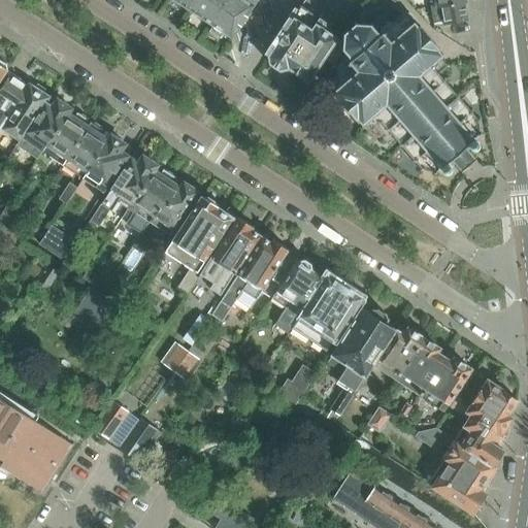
[(191,8),(191,9),(196,0),(172,0),(179,4),(183,3),(184,4),(191,8)]
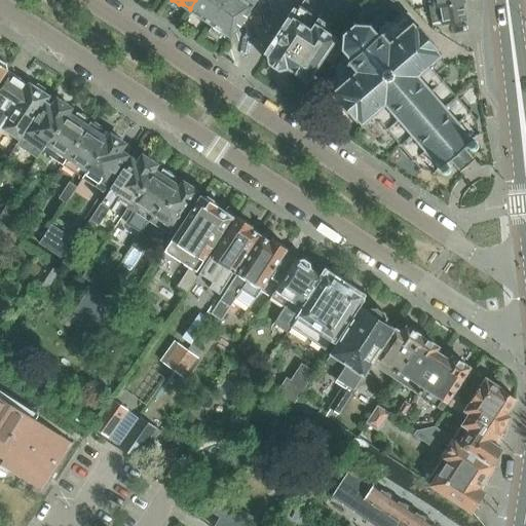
[(195,0),(190,9),(191,9),(192,13),(199,17),(203,17),(204,17),(203,19),(211,23),(212,23),(226,0),(195,0)]
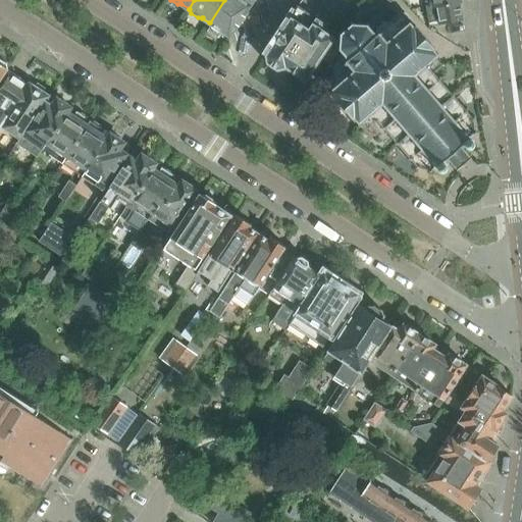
[(224,0),(210,22),(211,23),(211,27),(218,32),(222,31),(223,32),(230,36),(231,36),(255,0),(224,0)]
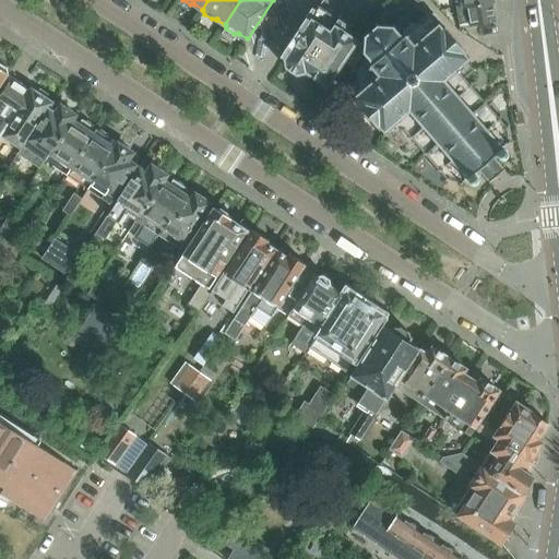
[(453,0),(459,25),(470,23),(471,26),(495,21),(491,2),(492,2),(491,0),(453,0)]
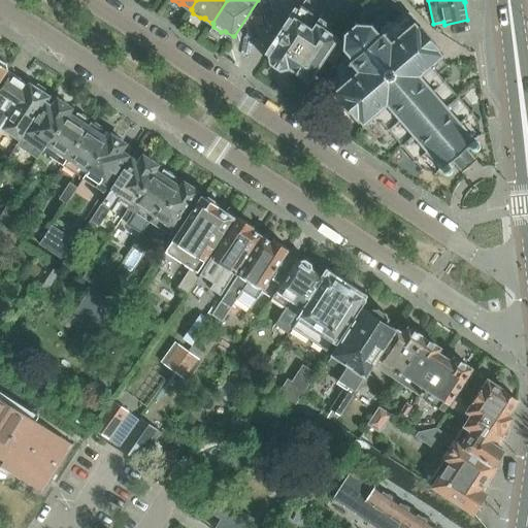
[(301,5),(268,56),(269,64),(279,71),(289,69),(308,83),(324,57),(340,31),(328,23),(301,5)]
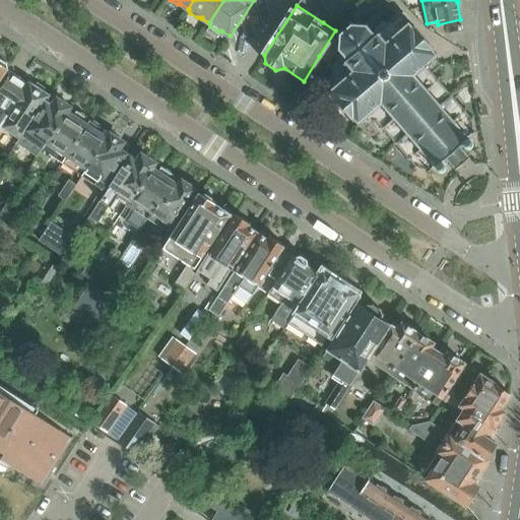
[(335,30),(319,56),(332,64),(332,71),(330,71),(330,73),(332,73),(337,80),(330,87),(327,87),(327,89),(329,90),(332,93),(331,94),(350,118),(352,116),(354,119),(354,121),(358,122),(358,120),(359,119),(365,126),(365,128),(368,129),(368,128),(376,121),(379,125),(378,127),(380,129),(382,128),(393,140),(391,142),(393,144),(395,143),(406,155),(404,157),(407,160),(409,158),(414,165),(413,166),(413,167),(415,167),(427,168),(429,169),(430,168),(430,167),(433,164),(437,169),(441,169),(444,166),(444,163),(445,161),(444,160),(446,158),(455,169),(455,168),(457,170),(470,158),(468,156),(468,155),(460,146),(462,144),(463,145),(466,144),(470,141),(470,137),(467,133),(469,130),(474,130),(474,128),(472,128),(470,116),(471,116),(471,113),(467,114),(462,108),(464,106),(462,105),(460,106),(449,92),(451,90),(450,89),(451,87),(452,88),(457,85),(456,84),(457,83),(456,82),(458,80),(457,79),(455,80),(452,76),(453,75),(452,73),(450,74),(446,70),(448,69),(447,67),(445,68),(439,61),(436,61),(431,54),(432,53),(434,53),(434,51),(432,51),(429,48),(431,46),(402,11),(389,21),(381,20),(376,25),(374,34),(367,24),(350,21),(348,23),(342,18),(334,25),(326,20),(323,22),(335,30)]
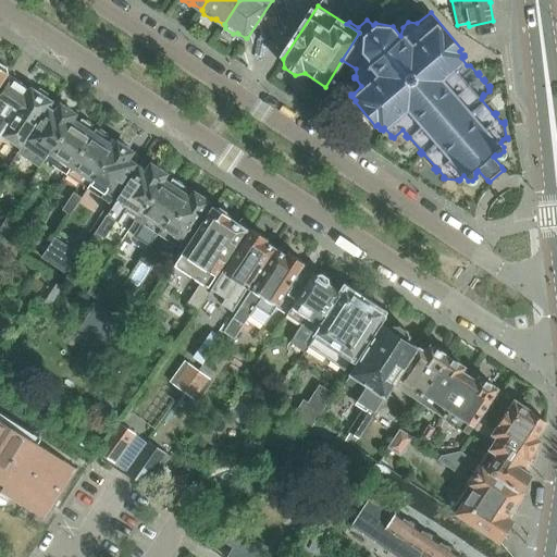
[(23,146),(49,104),(52,100),(50,99),(48,95),(38,88),(35,88),(33,86),(28,91),(10,79),(0,94),(0,137),(1,137),(21,149),(23,146)]
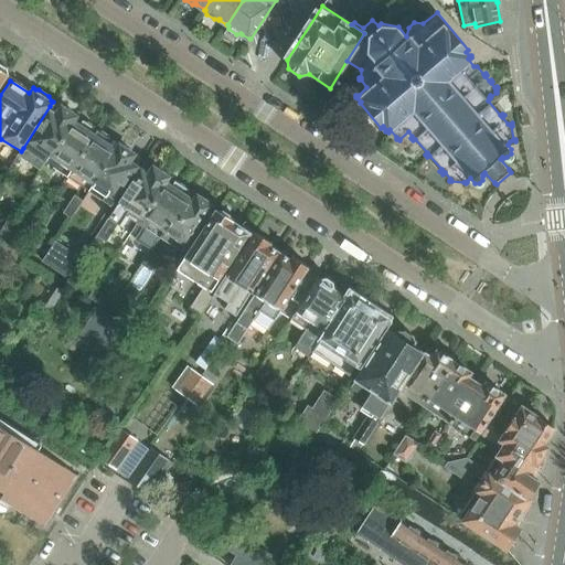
[(23,149),(45,163),(72,121),(75,116),(73,115),(73,112),(65,107),(62,107),(60,106),(56,112),(50,106),(23,148),(23,149)]
